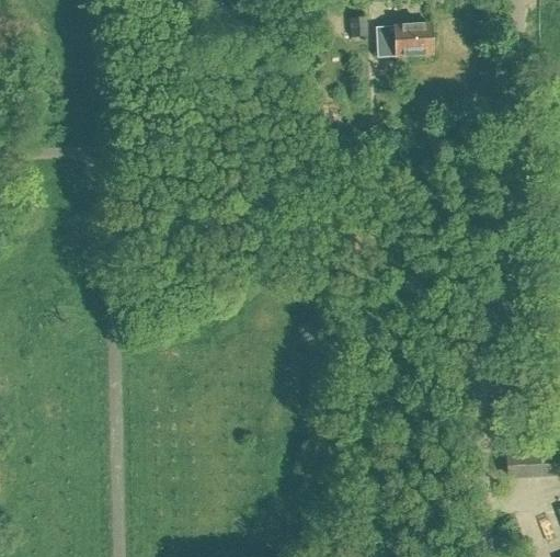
[(166,0),(168,13),(181,12),(180,0),(166,0)]
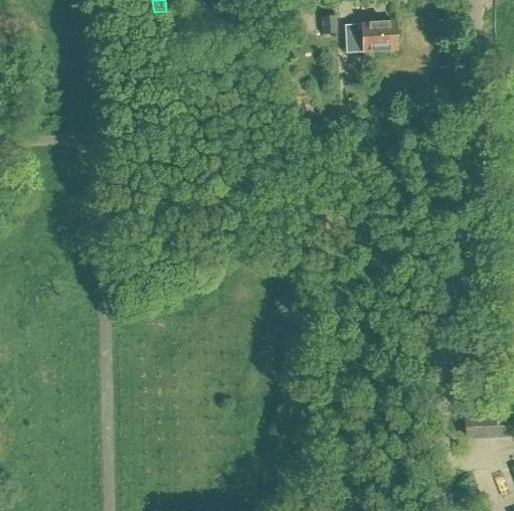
[(338,31),(336,12),(321,14),(322,32),(338,31)]
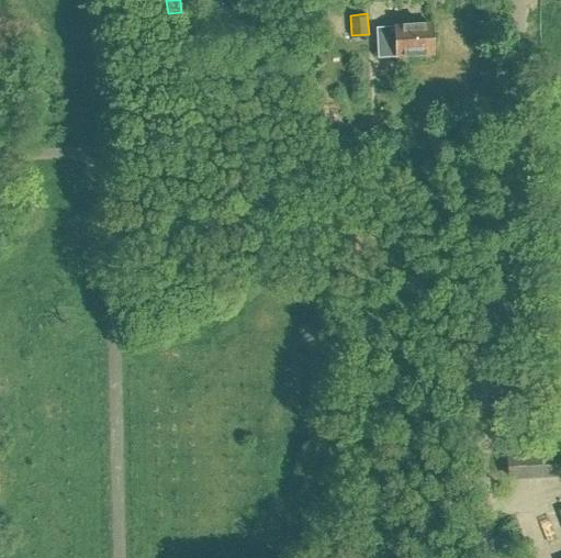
[(433,52),(430,21),(394,23),(394,24),(376,25),(378,54),(396,53),(396,54),(433,52)]
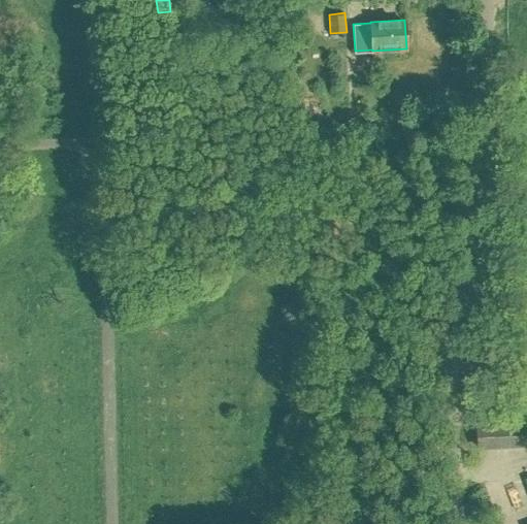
[(474,411),(475,449),(526,447),(524,408),(474,411)]
